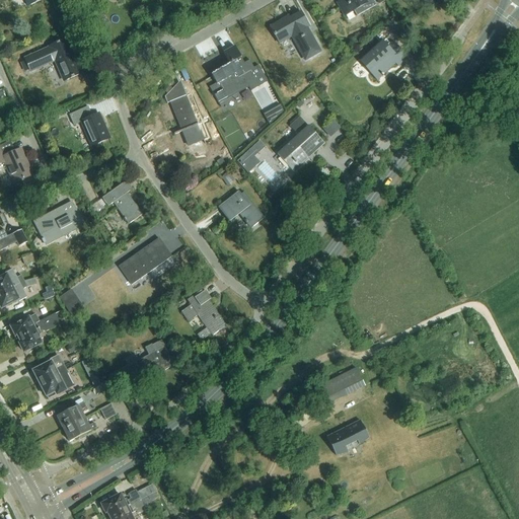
[(342,0),(343,1),(338,4),(345,17),(354,12),(358,17),(377,6),(373,0),(342,0)]
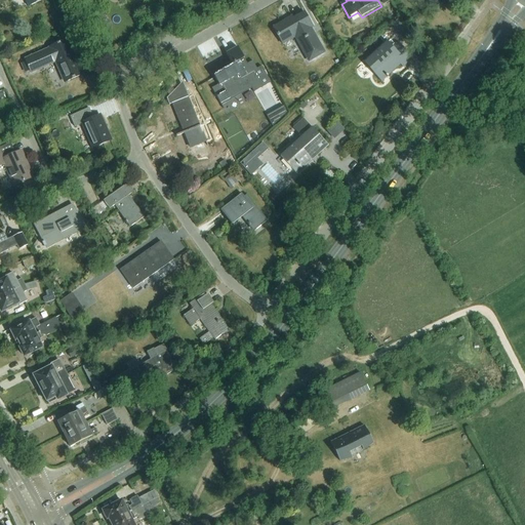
[(432,0),(428,3),(432,9),(445,1),(444,0),(432,0)]
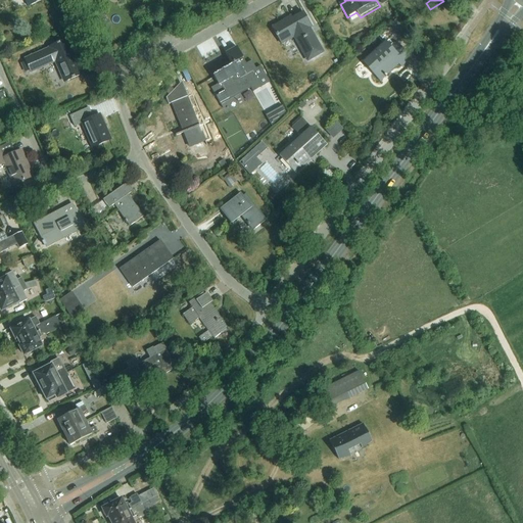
[(294,38),(302,53),(305,51),(311,61),(324,54),(310,29),(312,28),(303,12),(291,19),(290,17),(272,28),(282,45),(294,38)]
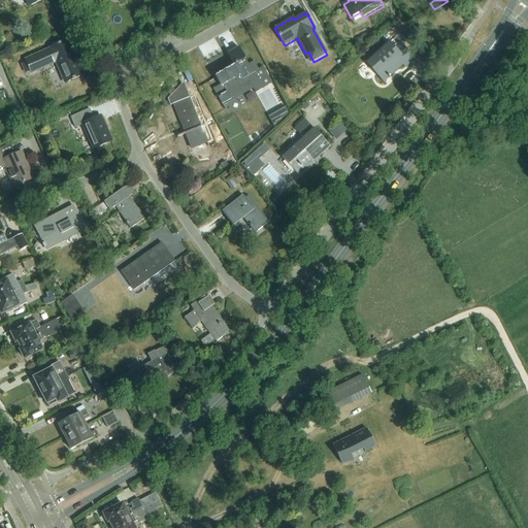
[(404,25),(398,31),(401,35),(408,29),(404,25)]
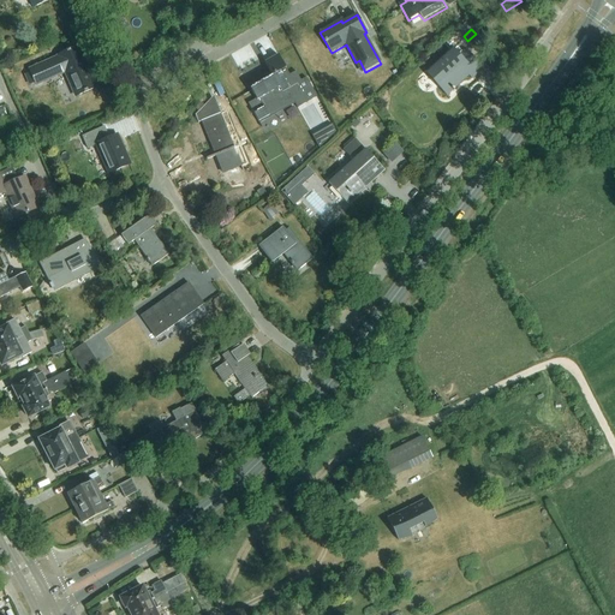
[(58,55),(59,58),(29,70),(30,72),(35,83),(35,85),(65,72),(76,96),(95,88),(78,47),(58,55)]
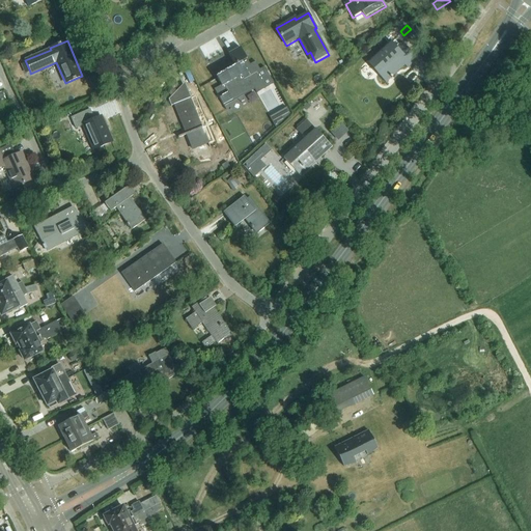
[(385,82),(390,78),(391,79),(393,78),(392,77),(409,61),(412,64),(417,59),(402,44),(397,49),(392,43),(368,63),(385,82)]
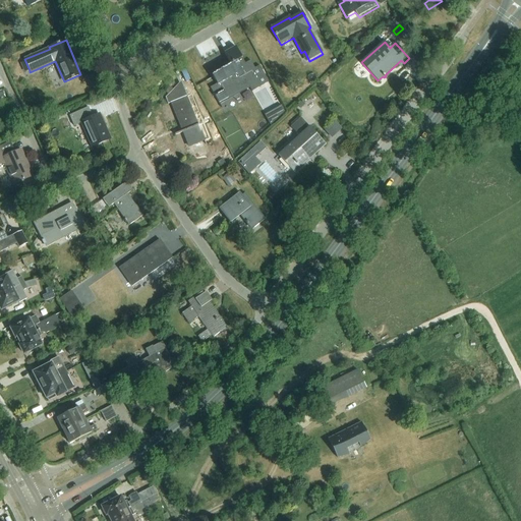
[(245,64),(242,59),(236,47),(224,54),(230,63),(226,65),(226,64),(210,72),(218,85),(211,89),(218,102),(220,105),(238,95),(249,88),(252,92),(261,88),(269,82),(259,66),(255,69),(250,61),(247,63),(245,64)]
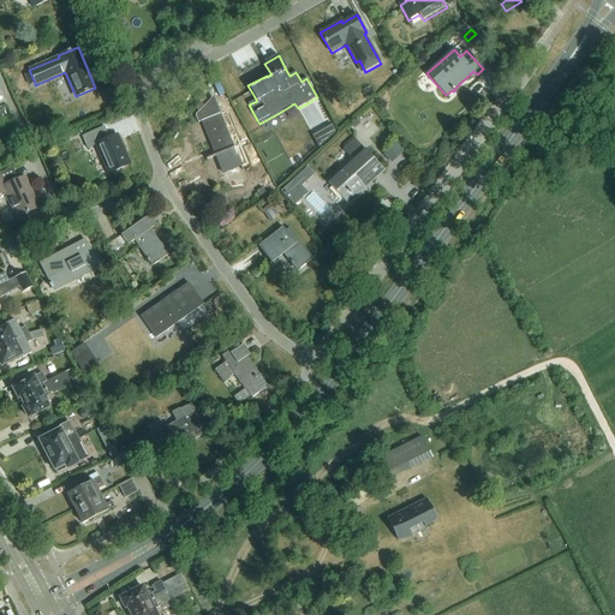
[(195,114),(193,115),(197,123),(201,121),(214,156),(215,156),(222,174),(242,166),(237,155),(239,155),(236,147),(234,148),(220,113),(214,117),(203,106),(195,114)]
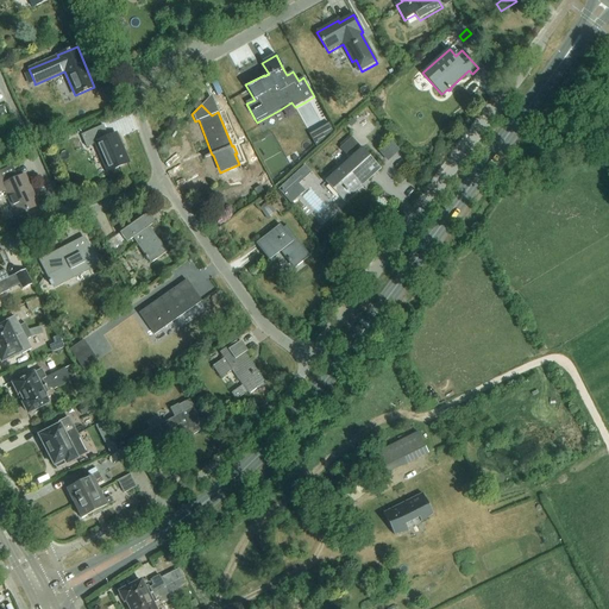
[(102,126),(80,136),(86,148),(94,144),(107,173),(127,163),(115,135),(107,138),(102,126)]
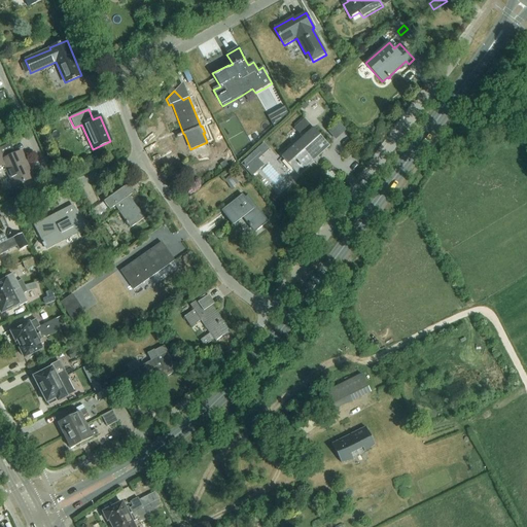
[(305,118),(294,128),(299,133),(309,125),(305,118)]
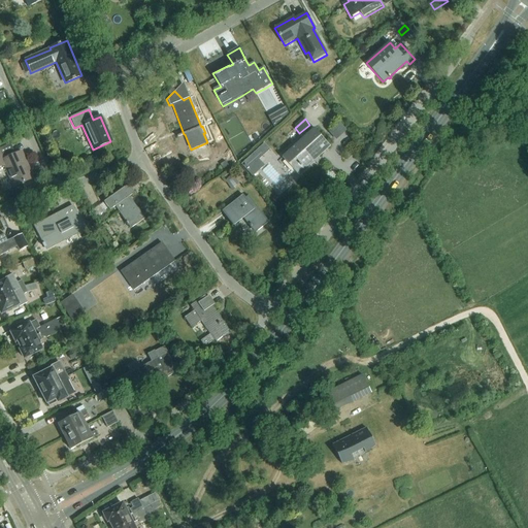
[(334,131),(340,138),(351,130),(344,122),(334,131)]
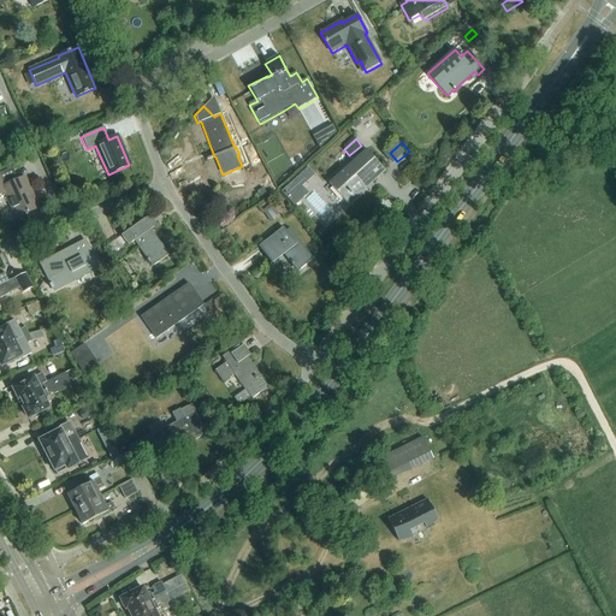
[(367,150),(330,183),(348,205),(386,171),(367,150)]
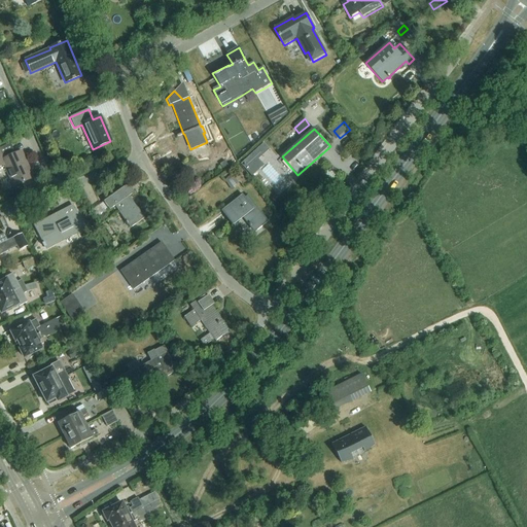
[(4,161),(0,151),(0,167),(4,166),(13,187),(34,179),(23,152),(4,161)]
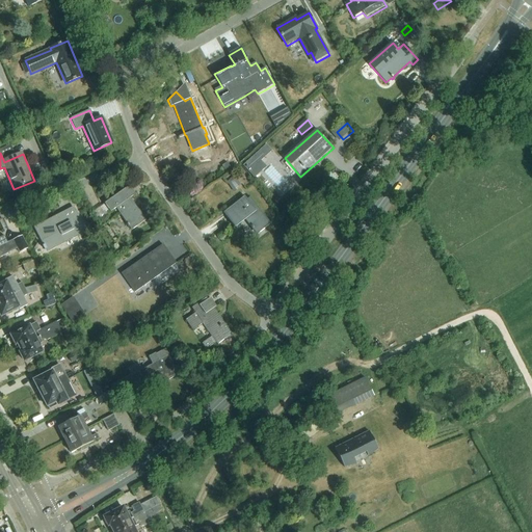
[(257,154),(253,157),(258,163),(262,160),(257,154)]
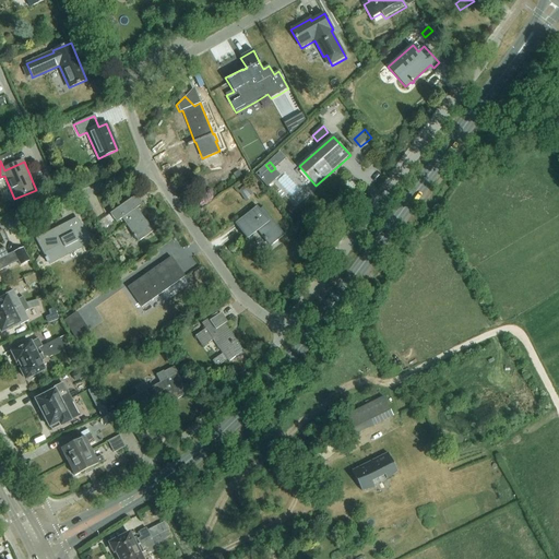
[(137,195),(110,213),(117,223),(122,218),(138,241),(153,232),(137,207),(142,204),(137,195)]
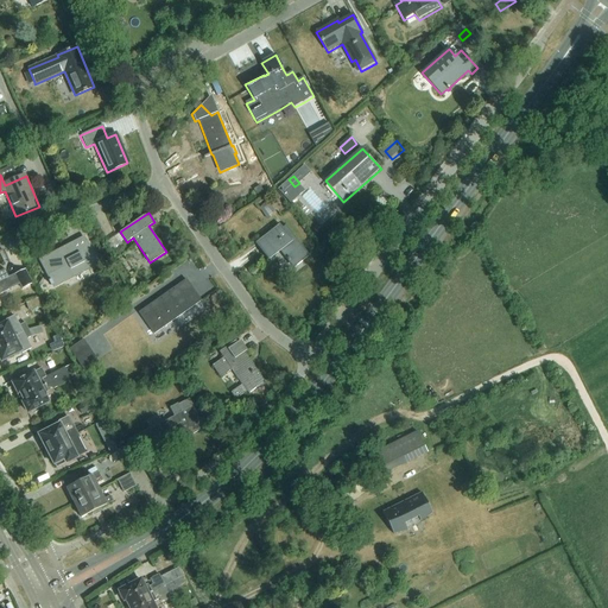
[(292,234),(287,236),(279,226),(254,244),(266,259),(279,248),(295,268),(309,257),(292,234)]
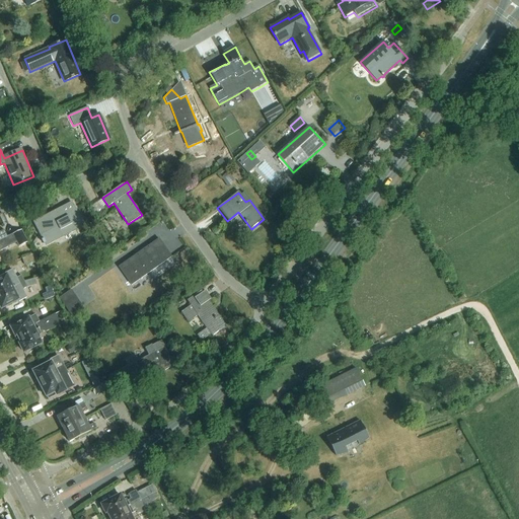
[(84,226),(72,202),(32,221),(45,245),(84,226)]
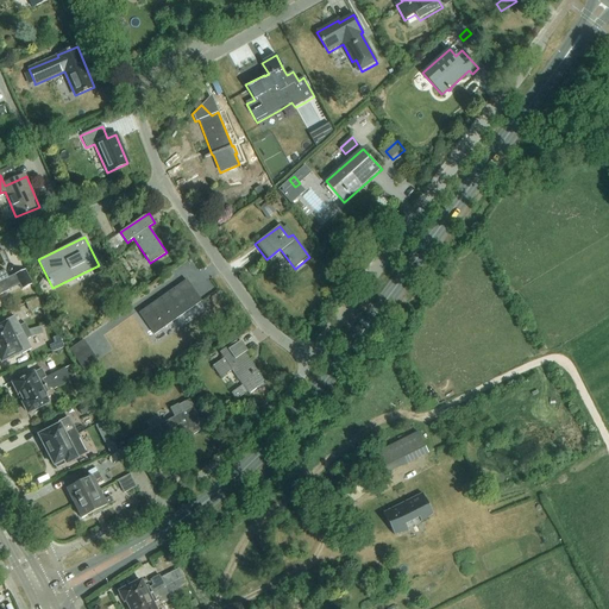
[(25,269),(8,278),(0,282),(0,290),(0,292),(4,289),(5,292),(19,283),(22,289),(32,283),(25,269)]
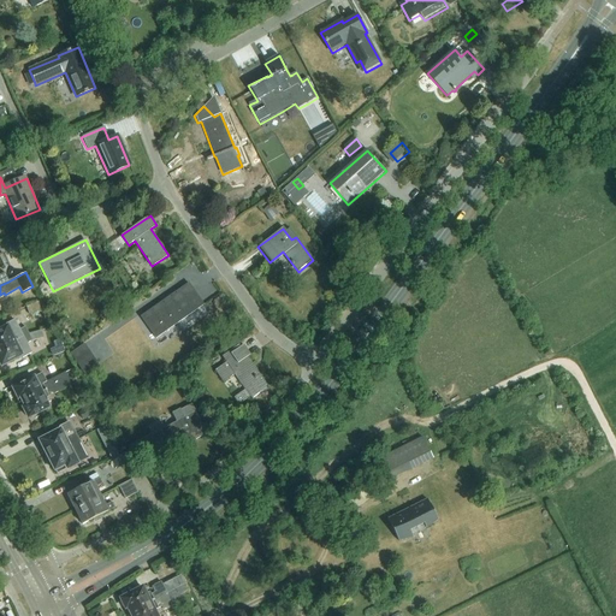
[(189,283),(141,318),(157,339),(205,304),(189,283)]
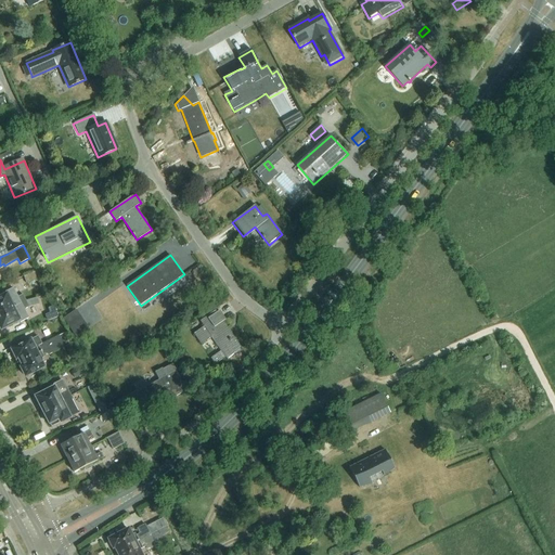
[(36,271),(23,276),(26,283),(38,279),(36,271)]
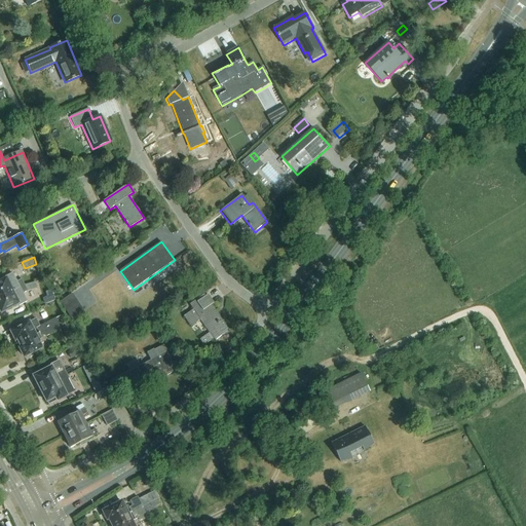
[(0,297),(24,286),(21,279),(17,282),(13,273),(5,277),(6,279),(0,283),(0,297)]
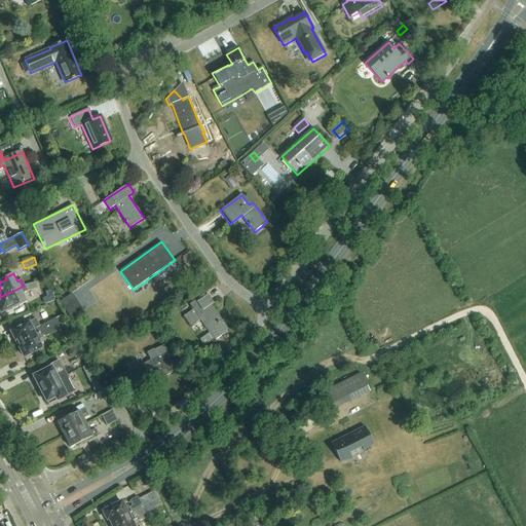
[(27,302),(23,294),(28,292),(37,289),(35,283),(24,286),(0,297),(0,311),(1,313),(19,304),(20,306),(27,302)]
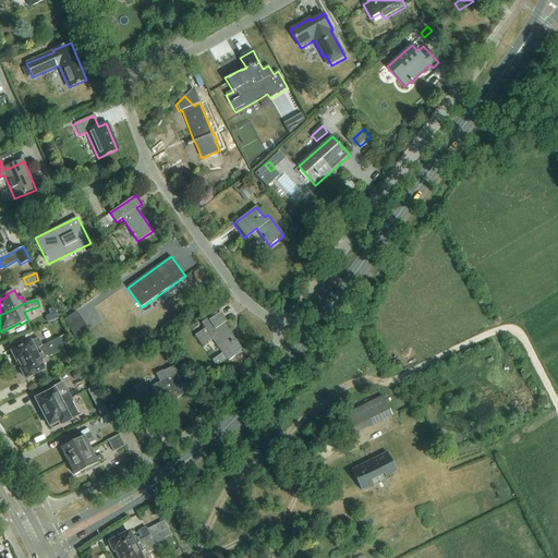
[(76,313),(63,322),(75,340),(89,331),(76,313)]
